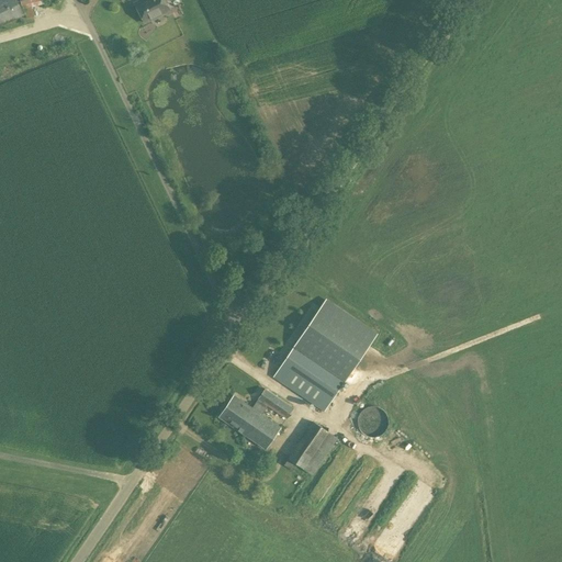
[(0,0),(0,26),(24,15),(15,0),(0,0)]
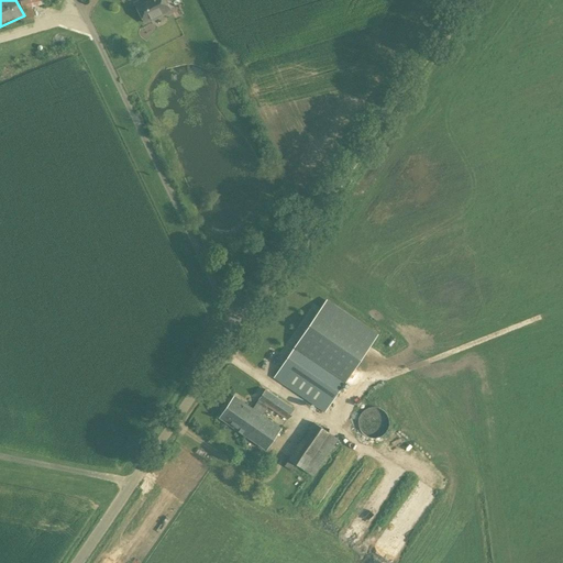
[(35,19),(32,7),(44,4),(43,0),(20,0),(22,9),(23,9),(26,21),(35,19)]
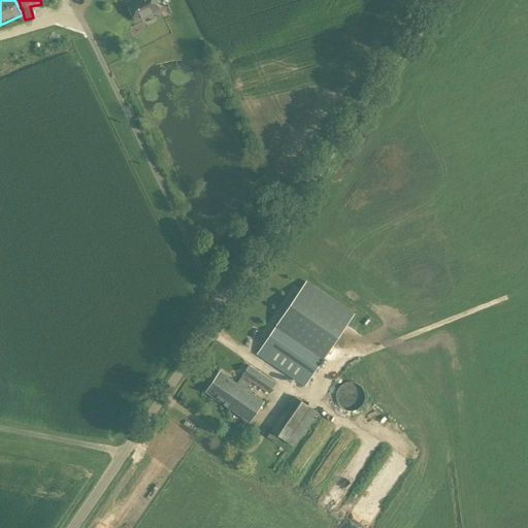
[(133,0),(126,4),(136,22),(159,10),(153,0),(133,0)]
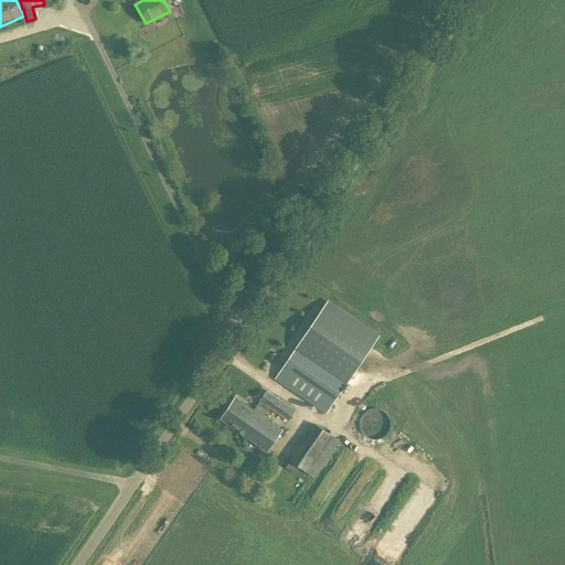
[(324,414),(377,338),(327,304),(275,381),(324,414)]
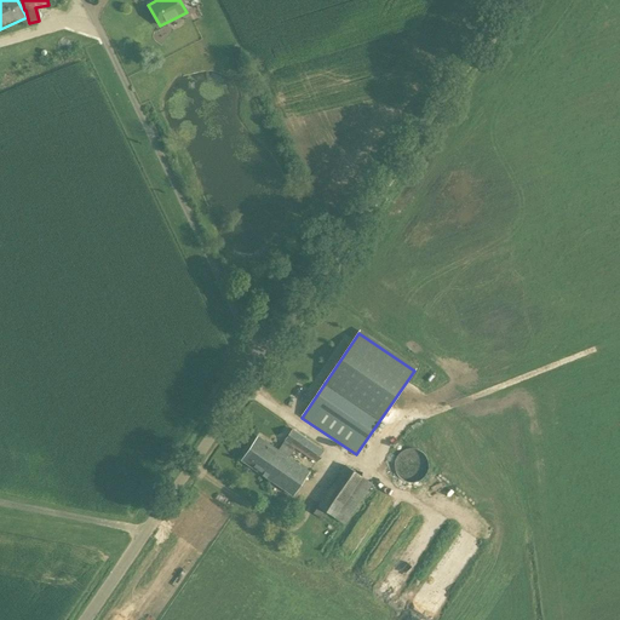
[(292,429),(277,451),(258,437),(241,461),(262,475),(262,476),(293,498),(310,472),(290,458),(296,448),(316,463),(325,451),(292,429)]
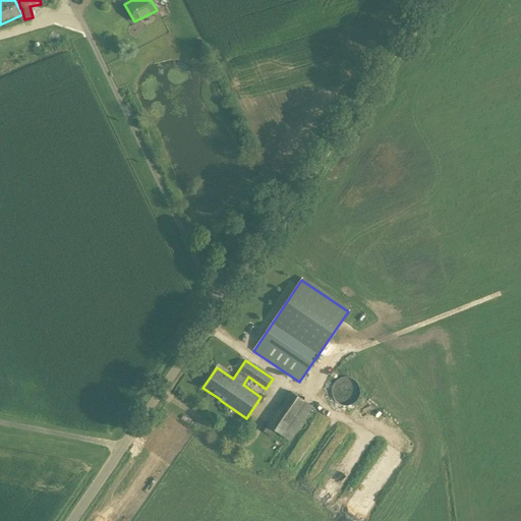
[(333,385),(332,390),(332,394),(333,398),(336,402),(339,404),(343,406),(348,406),(352,404),(356,402),(358,398),(359,394),(359,390),(358,386),(356,382),(352,379),(348,378),(344,378),(339,379),(336,382),(333,385)]
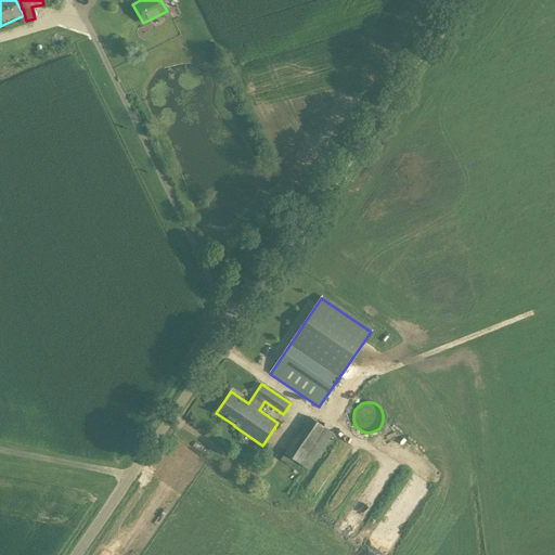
[(309,416),(284,453),(280,459),(289,466),(294,460),(308,470),(333,433),(309,416)]
